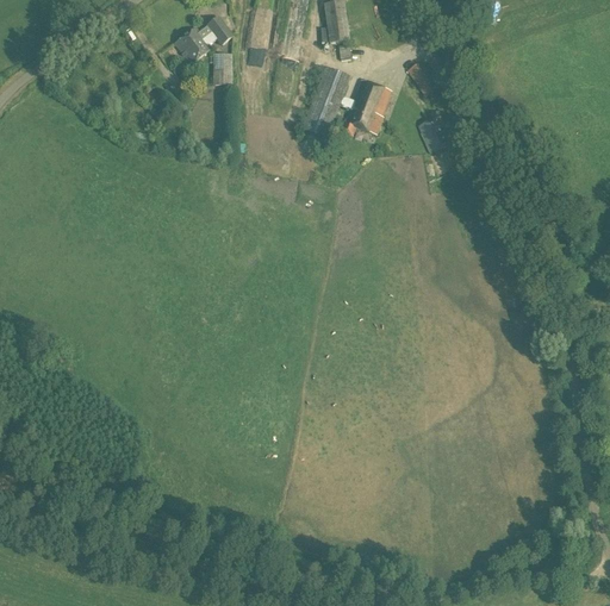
[(330,42),(350,39),(344,0),(324,2),(330,42)]
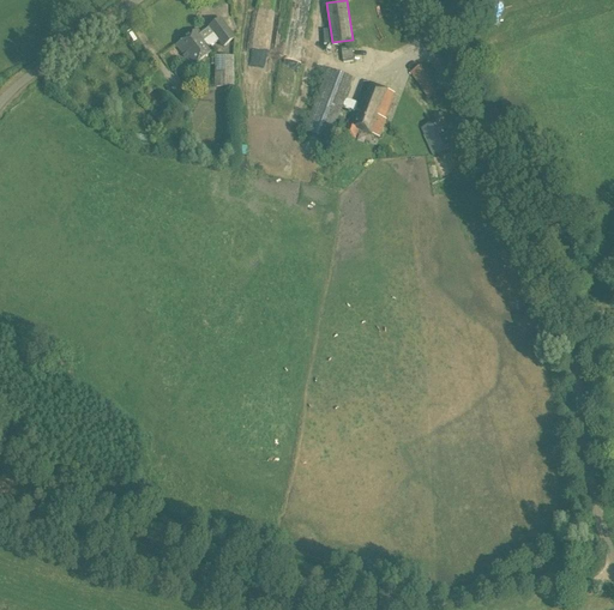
[(223,43),(234,35),(220,16),(209,24),(212,31),(218,37),(223,43)]
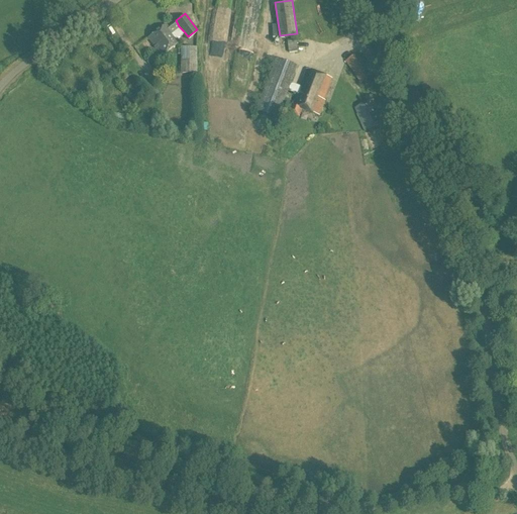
[(260,26),(260,15),(247,15),(247,26),(260,26)]
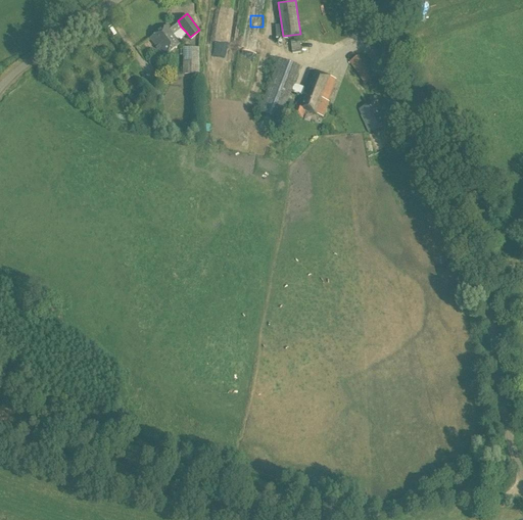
[(186,32),(181,27),(174,32),(167,24),(149,37),(162,54),(181,41),(178,38),(186,32)]
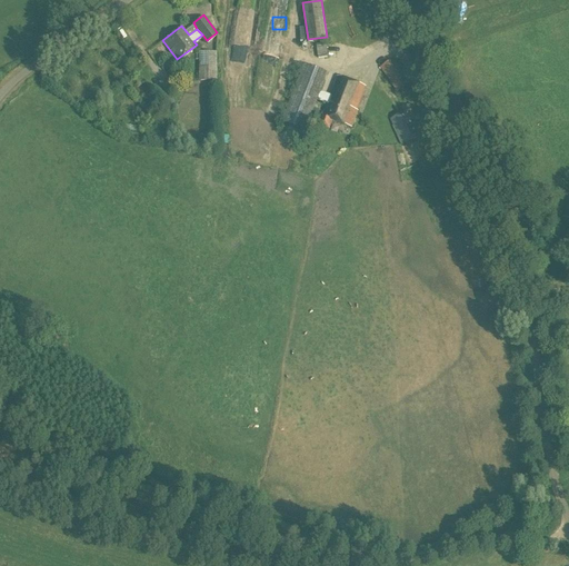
[(318,56),(327,55),(326,40),(317,41),(318,56)]
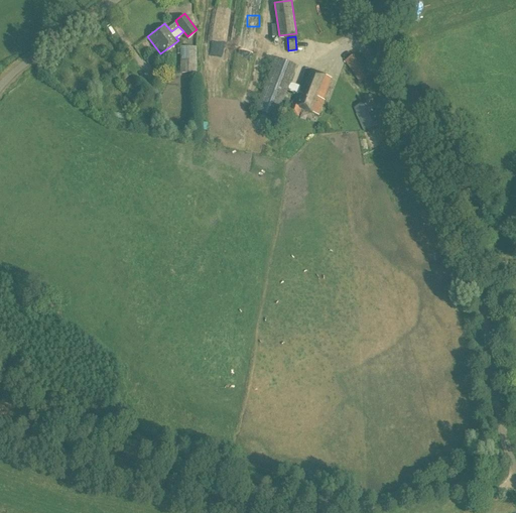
[(197,43),(185,42),(184,67),(197,68),(197,43)]
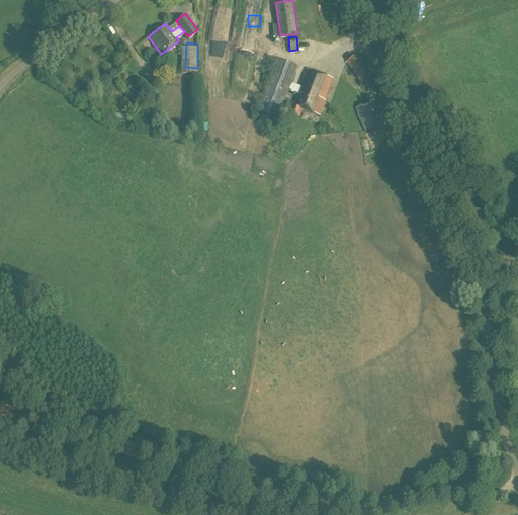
[(361,81),(372,73),(358,51),(346,59),(361,81)]
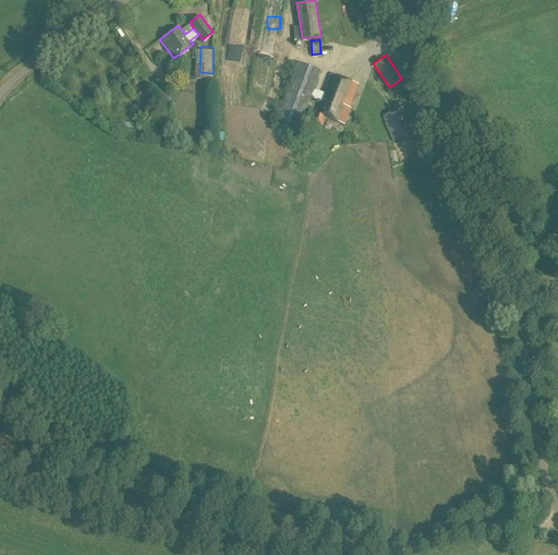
[(324,91),(313,87),(319,69),(298,61),(278,117),(299,124),(310,96),(319,99),(312,121),(322,124),(325,116),(343,122),(358,83),(330,73),(324,91)]
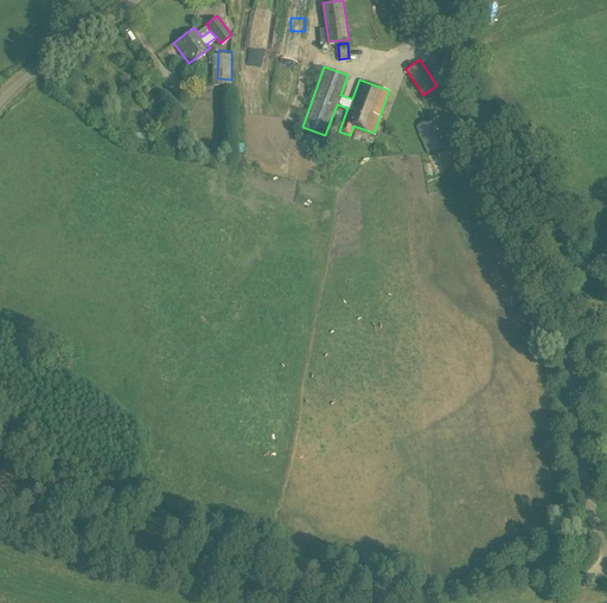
[(177,97),(191,88),(184,76),(168,85),(177,97)]
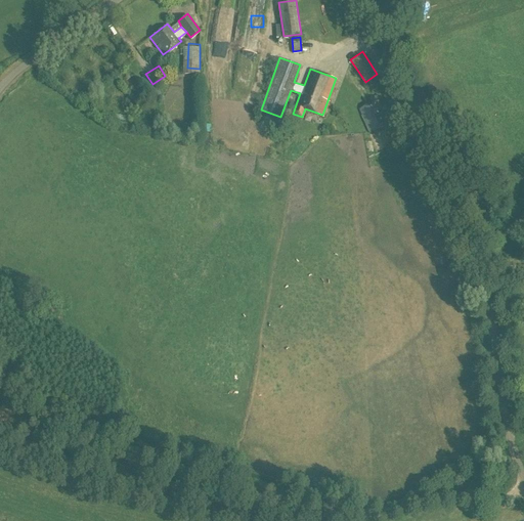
[(161,93),(160,86),(149,88),(151,95),(161,93)]
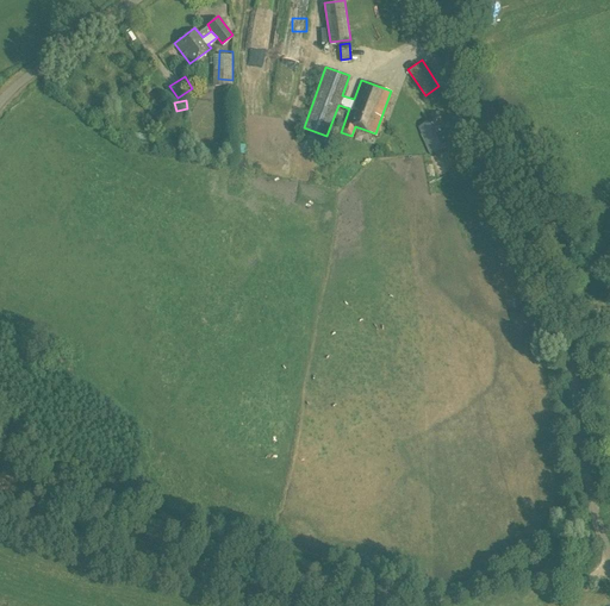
[(430,151),(453,142),(442,114),(418,124),(430,151)]
